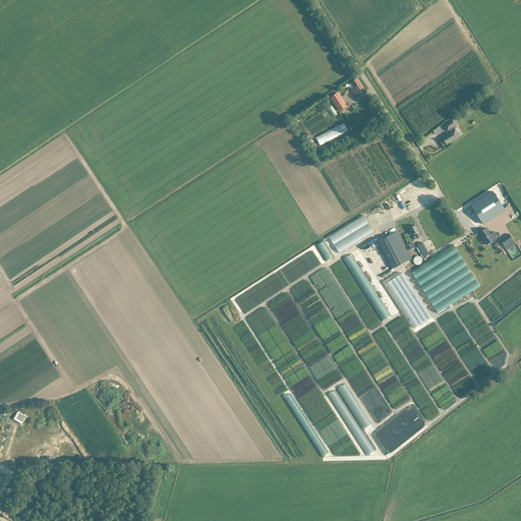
[(358,78),(353,81),(351,83),(354,89),(351,91),(355,97),(365,91),(358,78)]
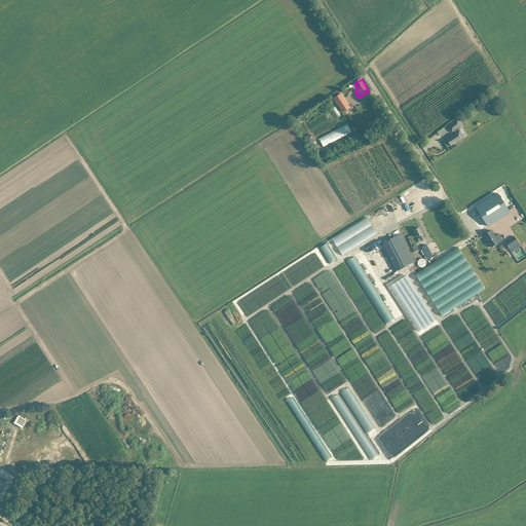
[(340,95),(334,99),(343,113),(350,108),(345,99),(343,100),(340,95)]
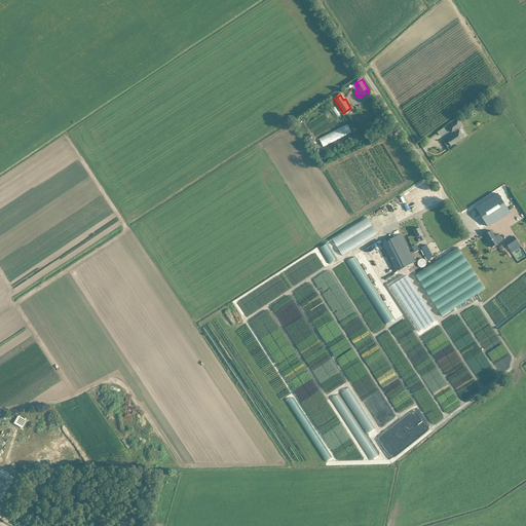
[(454,130),(456,133),(446,140),(451,146),(455,143),(456,144),(464,138),(459,130),(459,132),(457,128),(461,126),(459,123),(458,120),(449,126),(452,132),(454,130)]
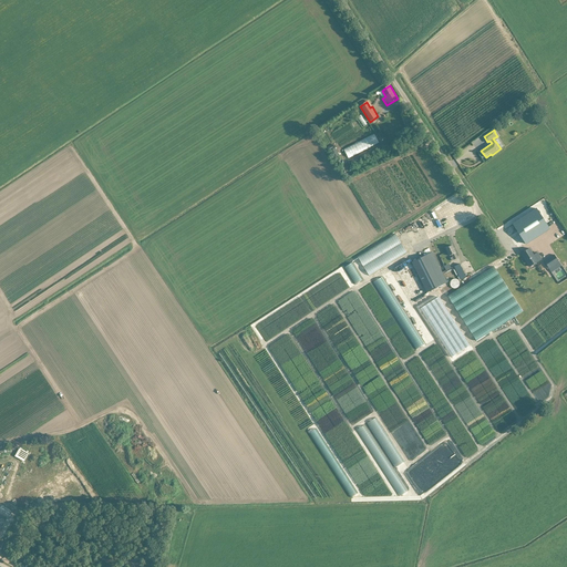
[(536,208),(513,224),(525,244),(546,230),(549,228),(536,208)]
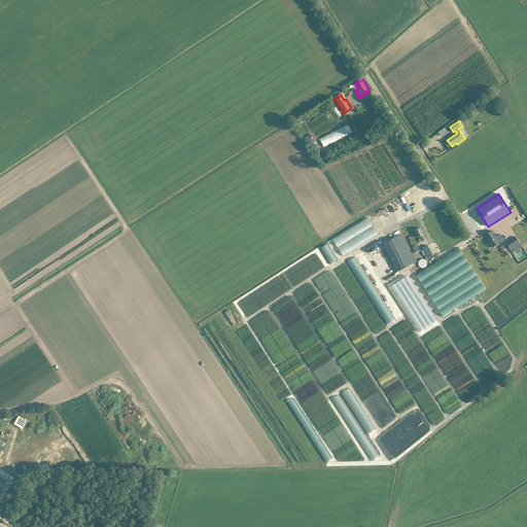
[(411,212),(415,210),(408,197),(403,199),(411,212)]
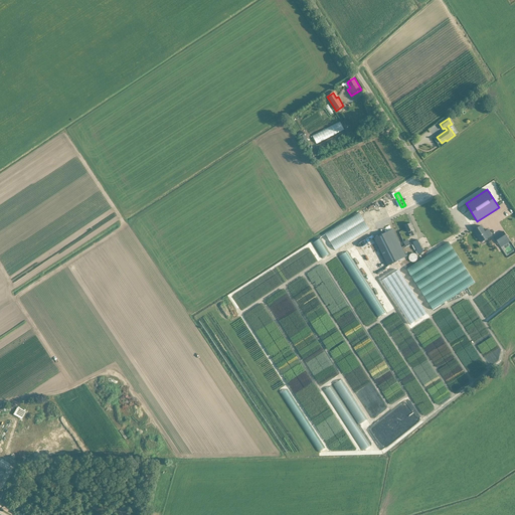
[(363,235),(373,229),(364,212),(329,231),(334,239),(332,240),(338,251),(365,237),(363,235)]
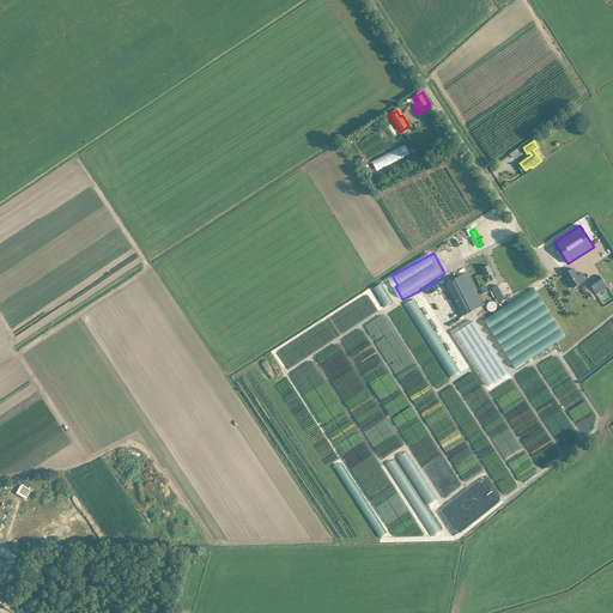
[(489,283),(491,281),(496,279),(489,265),(481,268),(486,277),(489,275),(490,278),(487,279),(489,283)]
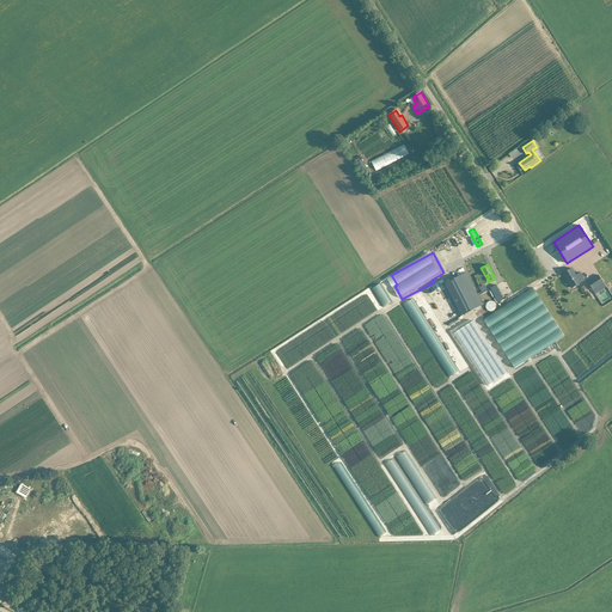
[(571,269),(563,274),(573,288),(585,280),(580,273),(575,275),(571,269)]
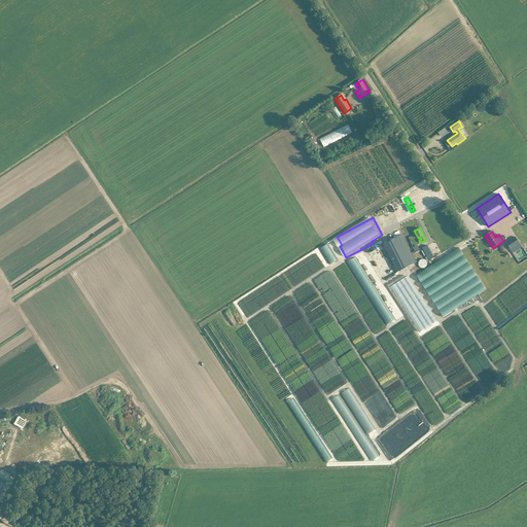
[(394,273),(410,266),(416,262),(401,235),(383,244),(394,266),(391,268),(394,273)]
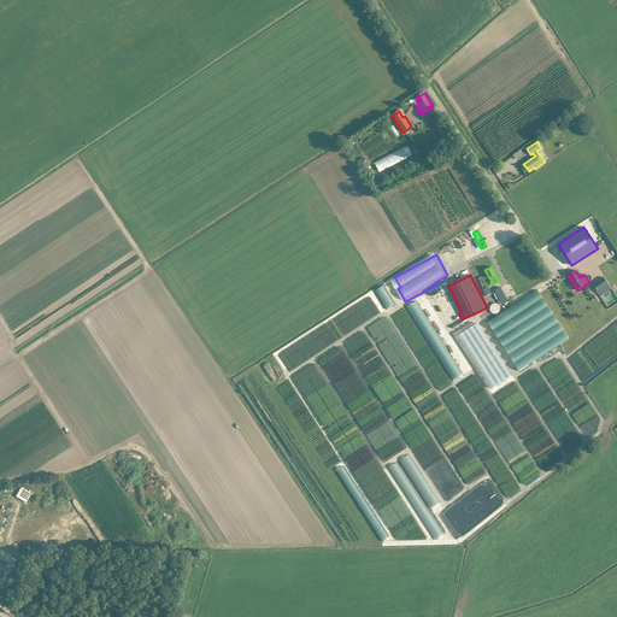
[(593,285),(598,292),(609,285),(604,276),(593,285)]
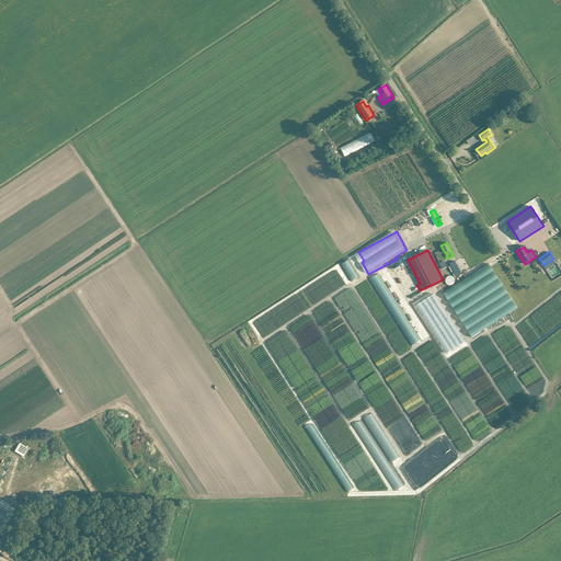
[(461,273),(456,261),(449,264),(456,276),(461,273)]
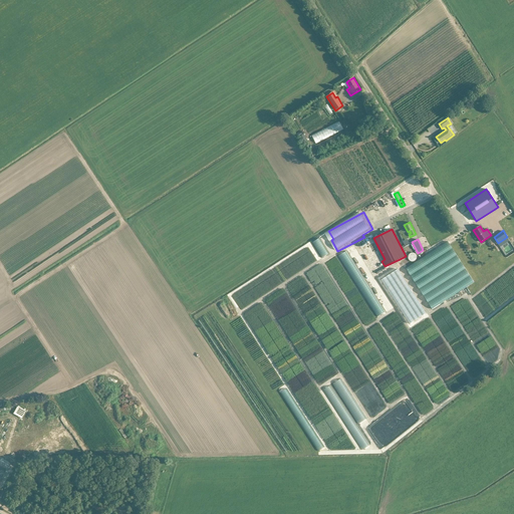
[(314,243),(327,258),(332,254),(322,241),(320,242),(318,240),(314,243)]
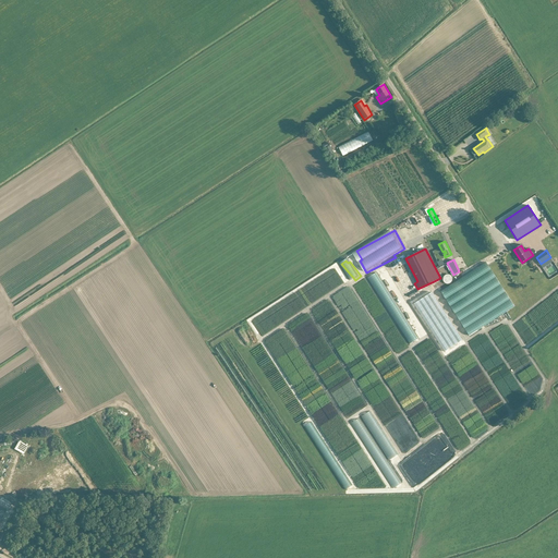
[(421,341),(381,270),(371,276),(408,344),(414,341),(415,344),(421,341)]
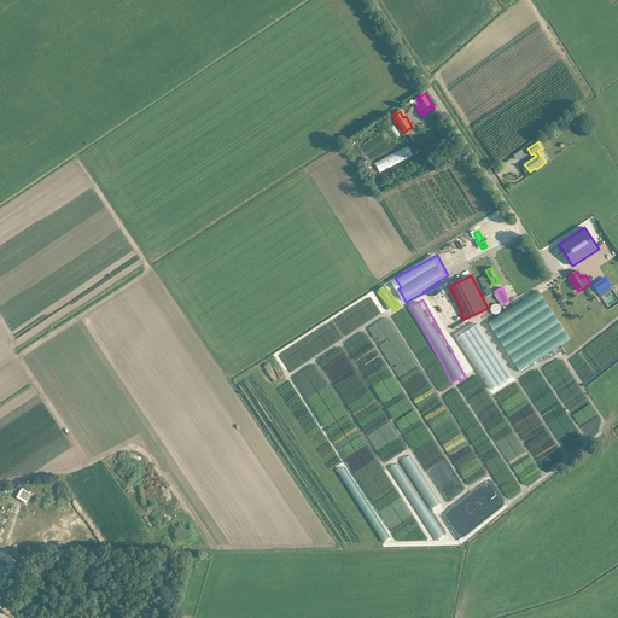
[(496,395),(519,382),(485,325),(481,327),(481,328),(465,337),(479,360),(477,361),(496,395)]
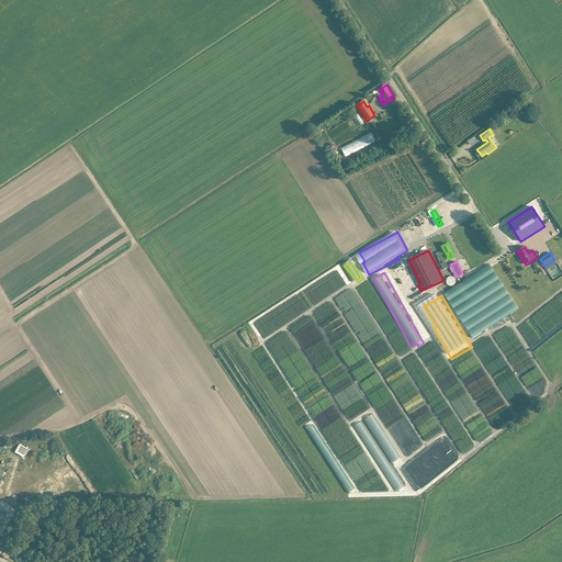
[(369,420),(374,428),(382,424),(378,415),(369,420)]
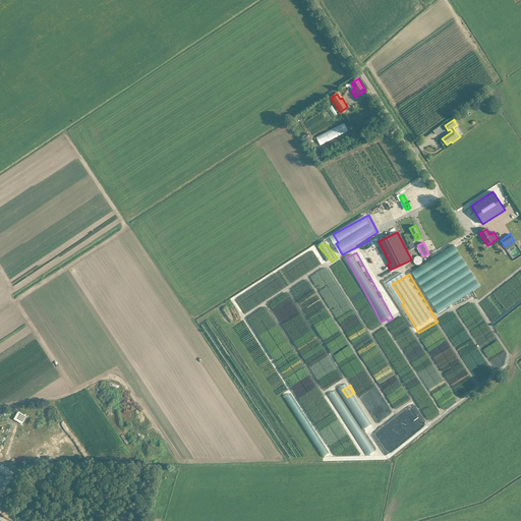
[(333,395),(370,458),(378,454),(340,391),(333,395)]
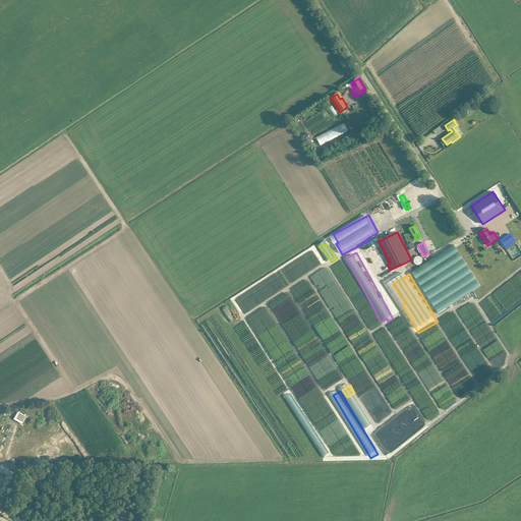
[(350,395),(347,398),(352,404),(358,399),(355,395),(352,397),(350,395)]
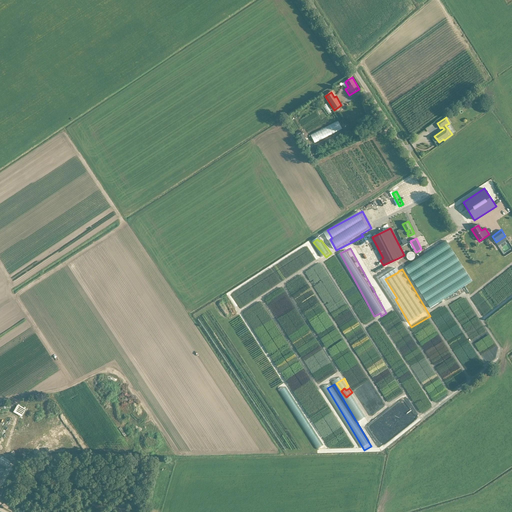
[(368,419),(356,397),(349,401),(361,423),(368,419)]
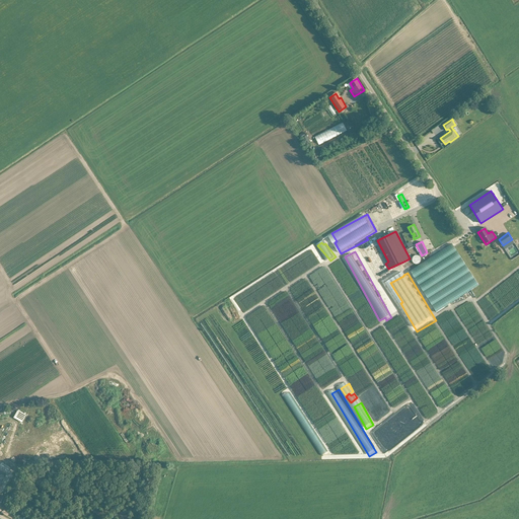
[(18,410),(15,416),(23,420),(26,415),(18,410)]
